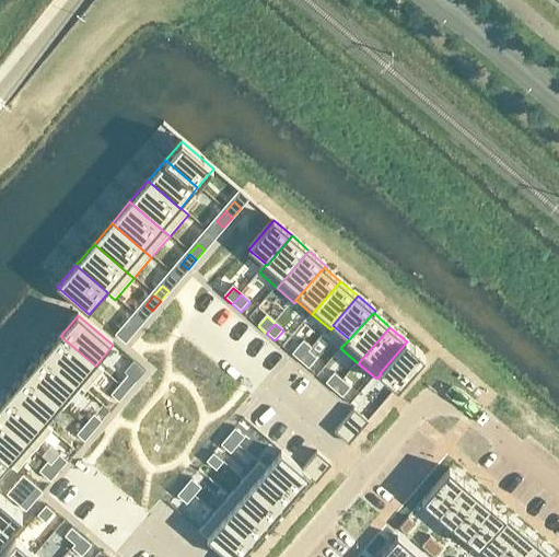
[(126,328),(117,338),(124,344),(132,334),(126,328)]
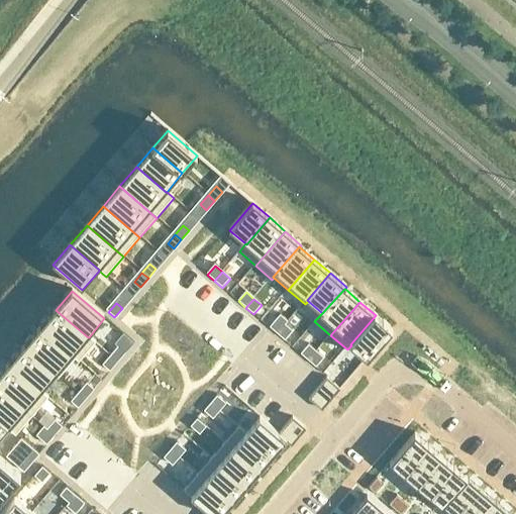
[(56,310),(40,328),(76,360),(75,360),(79,364),(96,343),(89,337),(88,337),(56,310)]
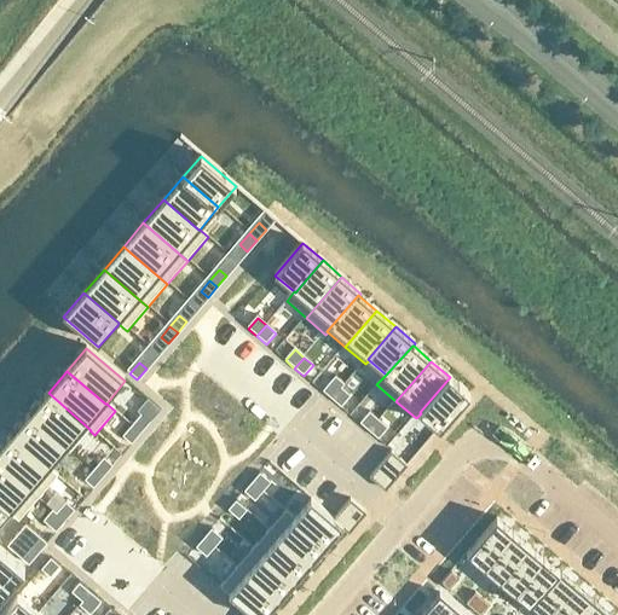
[(450,377),(420,412),(421,413),(440,430),(471,395),(450,377)]
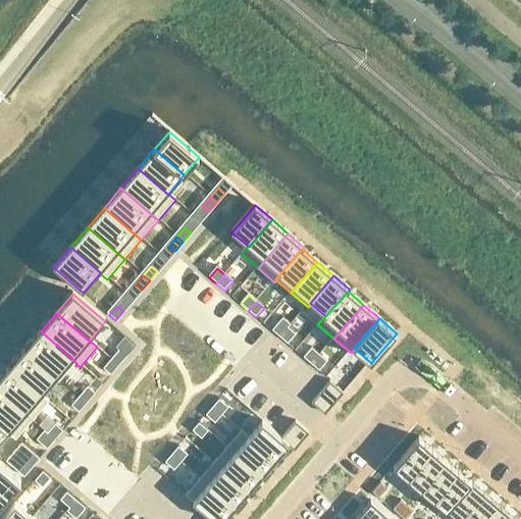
[(280,322),(272,331),(279,339),(288,328),(280,322)]
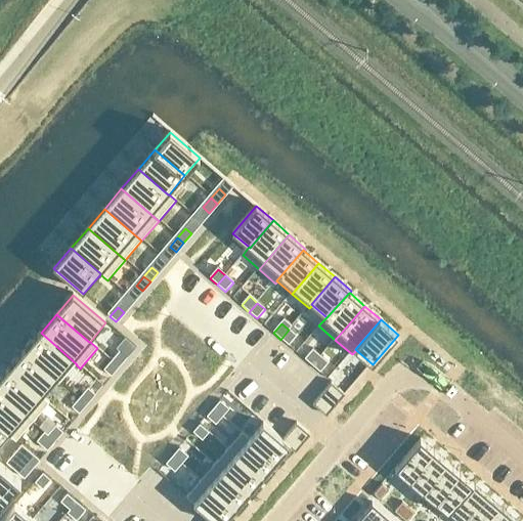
[(289,330),(280,340),(289,346),(297,337),(289,330)]
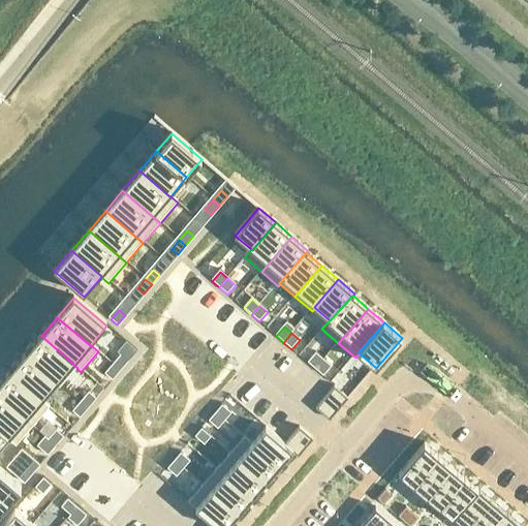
[(41,336),(25,354),(58,383),(57,384),(61,388),(76,368),(78,368),(41,336)]
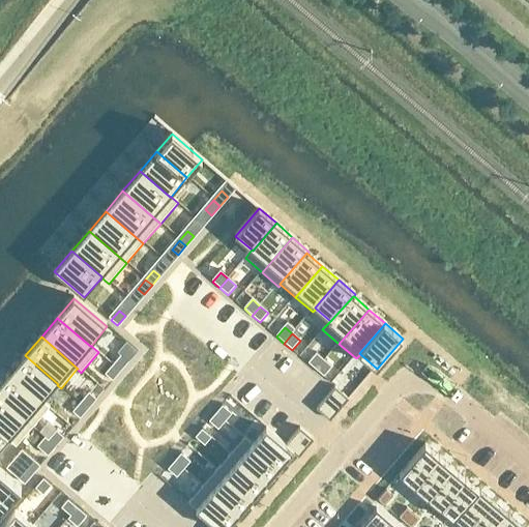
[(317,354),(309,364),(316,371),(324,361),(317,354)]
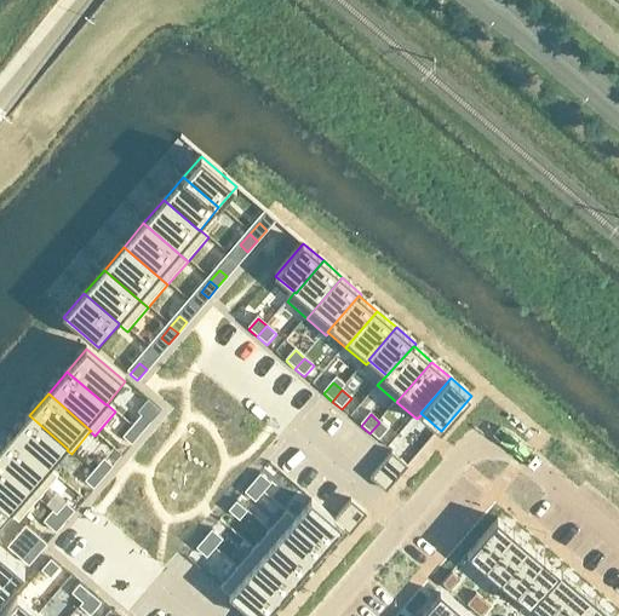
[(29,415),(10,438),(49,471),(50,470),(67,450),(68,449),(29,415)]
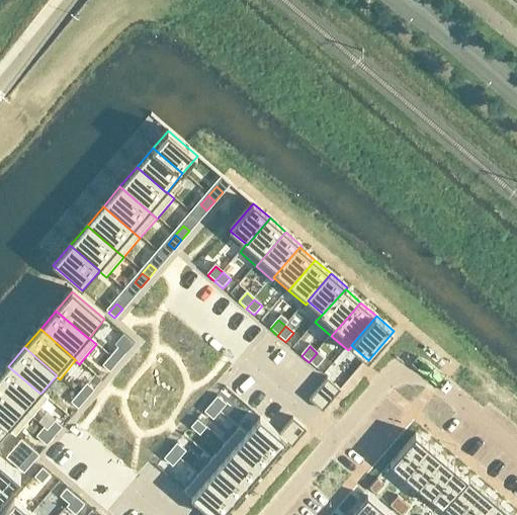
[(118,348),(110,357),(118,364),(126,355),(118,348)]
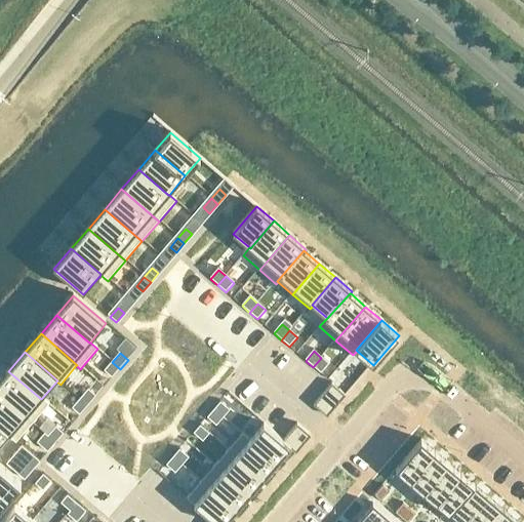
[(321,358),(313,367),(321,374),(329,365),(321,358)]
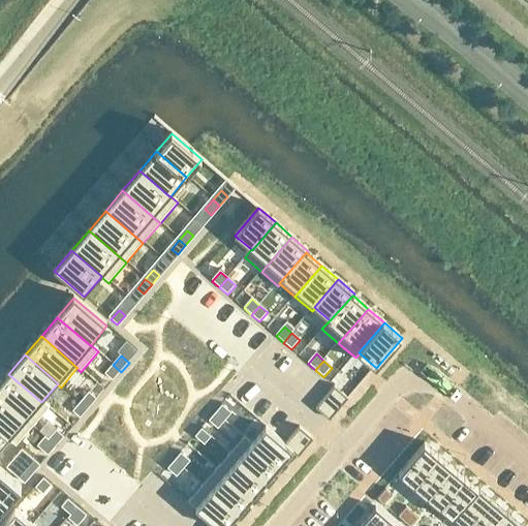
[(113,365),(104,374),(113,381),(121,372),(113,365)]
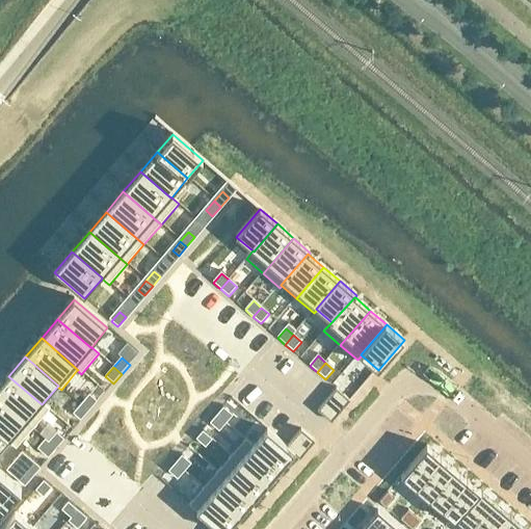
[(8,376),(0,386),(0,401),(33,429),(50,410),(43,403),(42,404),(8,376)]
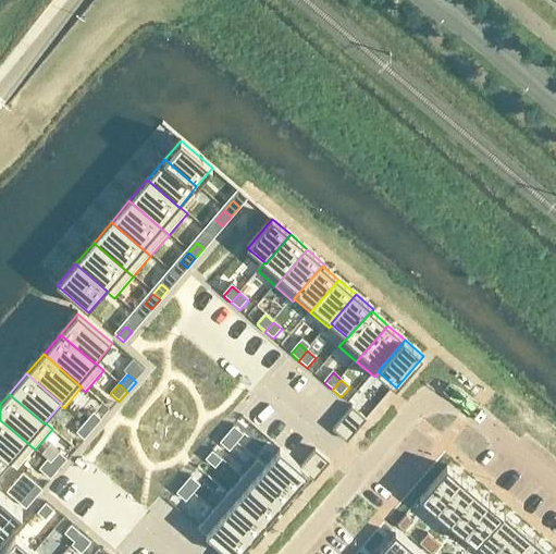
[(353,408),(332,431),(347,444),(367,421),(353,408)]
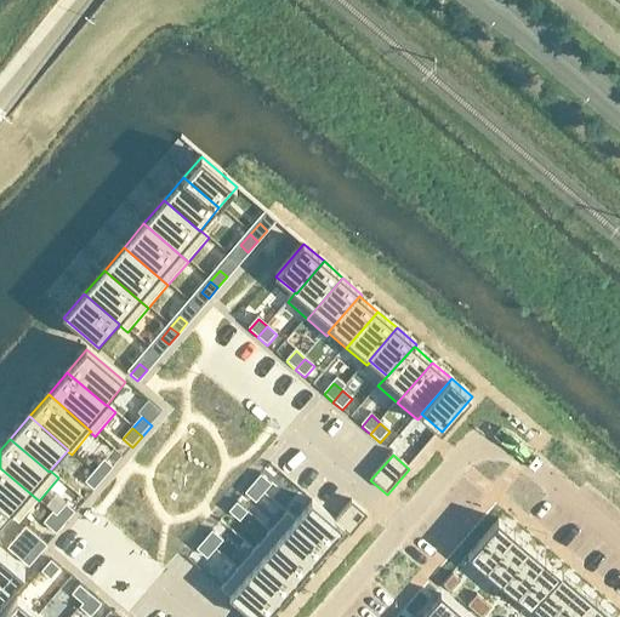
[(104,462),(95,473),(103,480),(113,469),(104,462)]
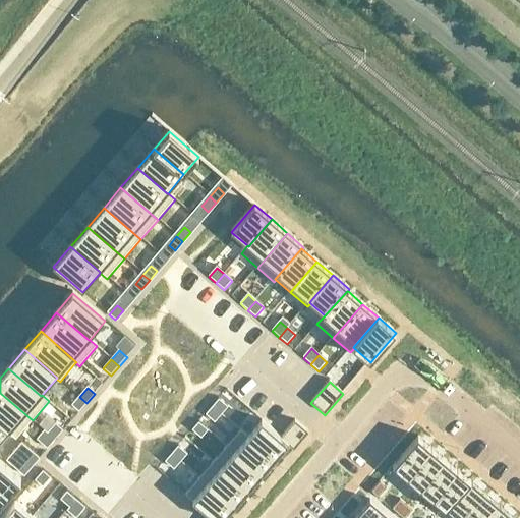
[(0,393),(0,424),(9,433),(8,434),(15,440),(33,420),(0,393)]
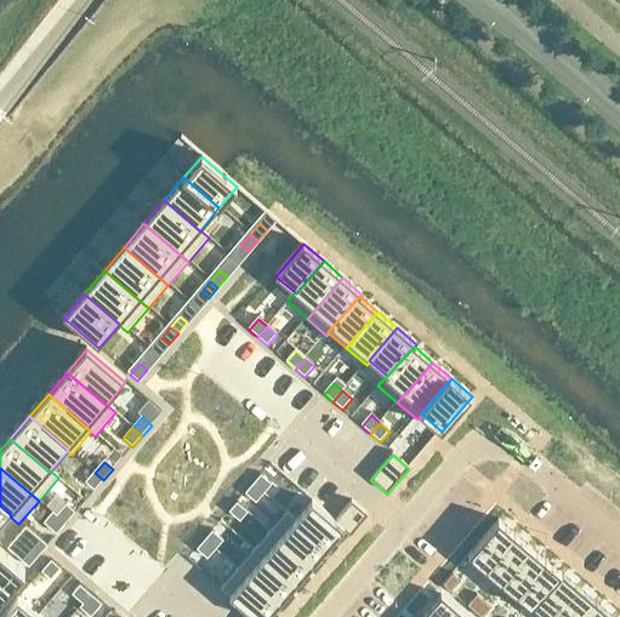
[(95,473),(85,484),(95,491),(103,480),(95,473)]
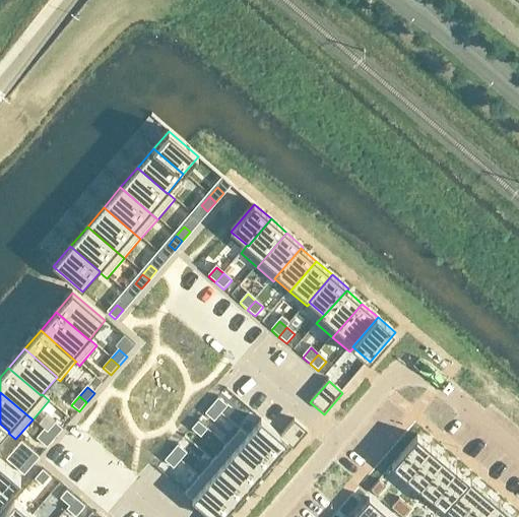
[(218,399),(211,406),(221,414),(228,407),(218,399)]
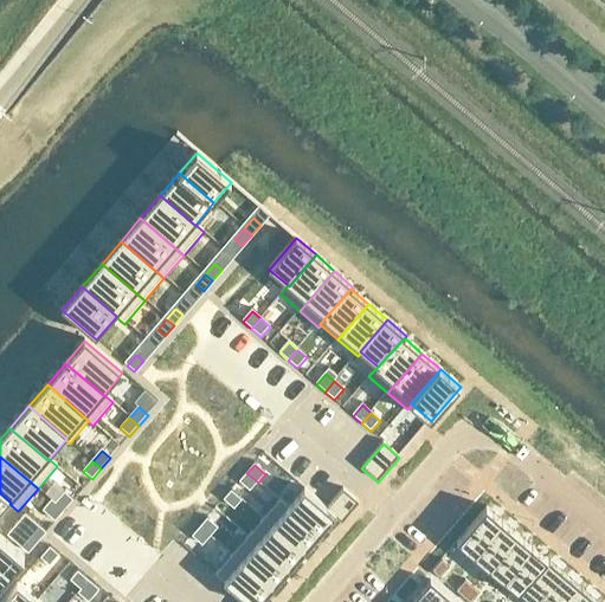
[(246,473),(239,483),(250,492),(258,483),(246,473)]
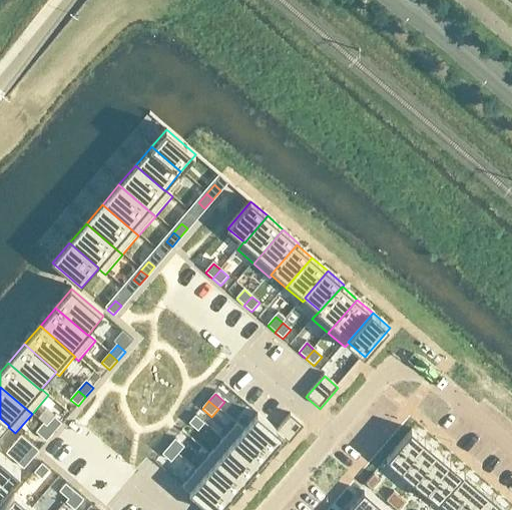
[(244,430),(243,431),(271,454),(284,439),(289,445),(304,427),(291,416),(277,431),(258,415),(244,430)]
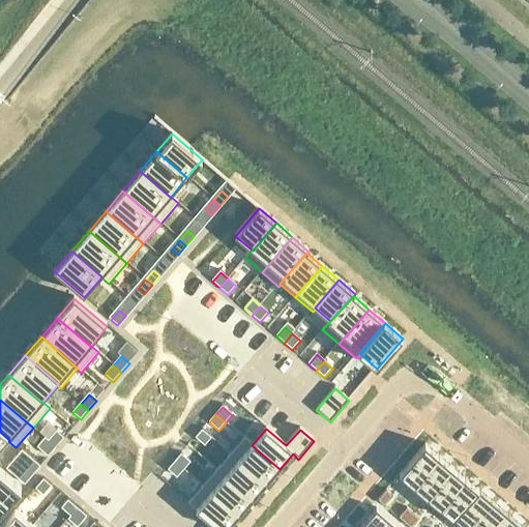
[(202,431),(196,438),(205,446),(211,439),(202,431)]
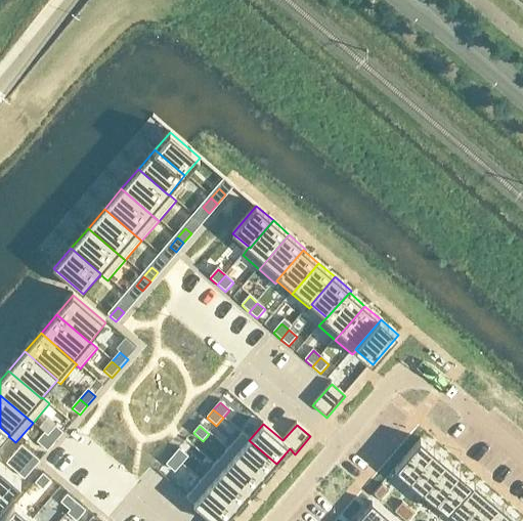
[(0,427),(0,508),(22,484),(0,466),(0,445),(8,436),(9,435),(0,427)]
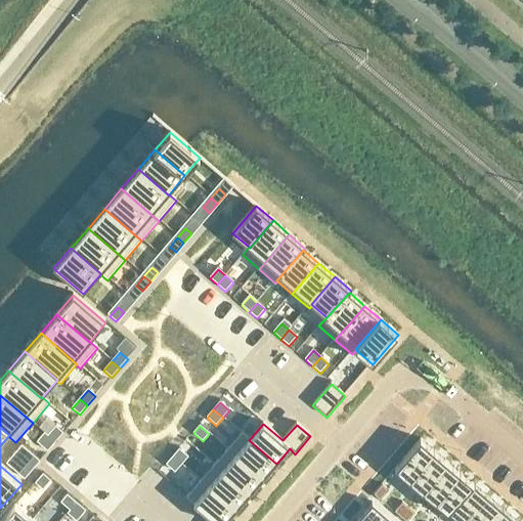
[(55,427),(48,436),(55,443),(63,434),(55,427)]
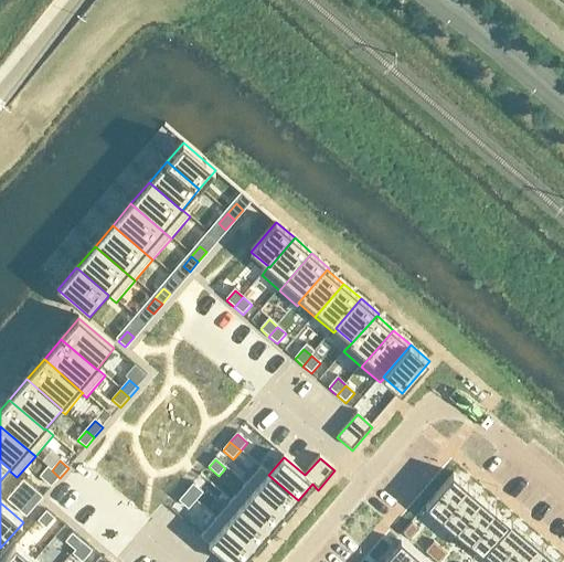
[(262,467),(246,485),(284,518),(298,500),(268,475),(269,474),(262,467)]
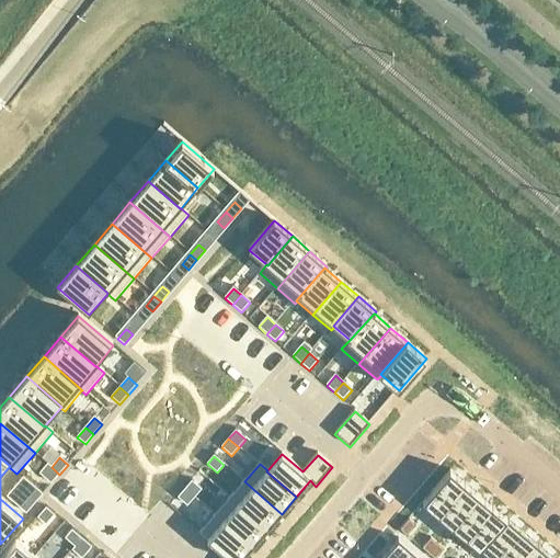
[(52,467),(43,477),(50,485),(59,475),(52,467)]
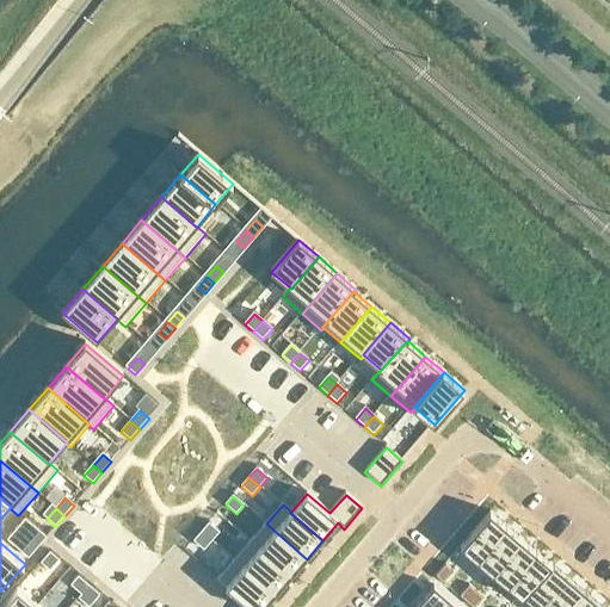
[(491,514),(461,549),(476,562),(506,527),(491,514)]
